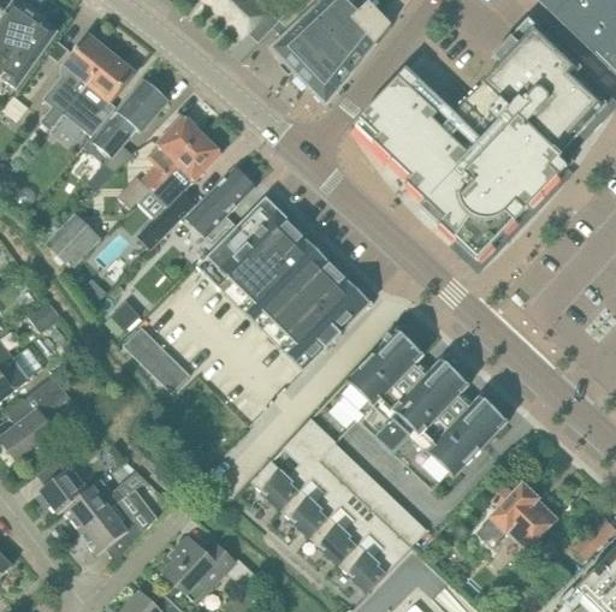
[(0,77),(17,89),(58,30),(45,21),(46,19),(45,19),(40,25),(24,15),(29,9),(28,7),(27,9),(15,0),(12,0),(9,5),(3,0),(0,0),(0,77)]
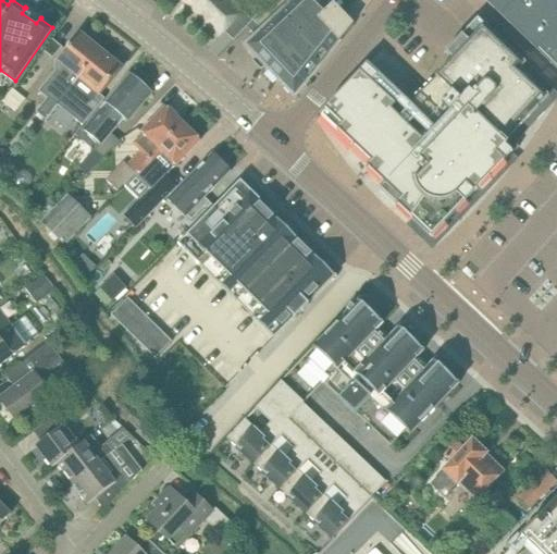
[(186,0),(220,32),(223,28),(235,16),(243,9),(244,8),(235,0),(186,0)]
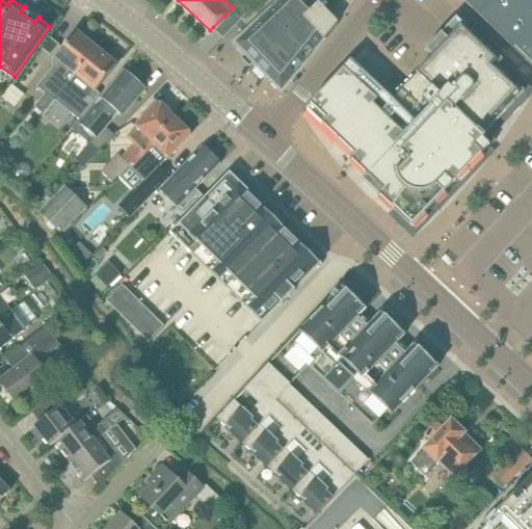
[(257,0),(241,16),(242,18),(239,20),(247,28),(249,26),(250,26),(235,41),(271,79),(282,89),(289,80),(323,37),(324,38),(338,22),(337,21),(342,15),(353,0),(257,0)]
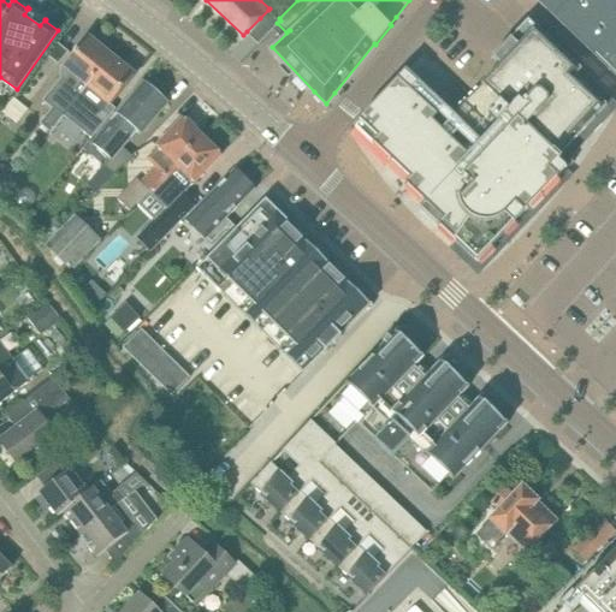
[(538,0),(610,67),(615,73),(615,0),(538,0)]
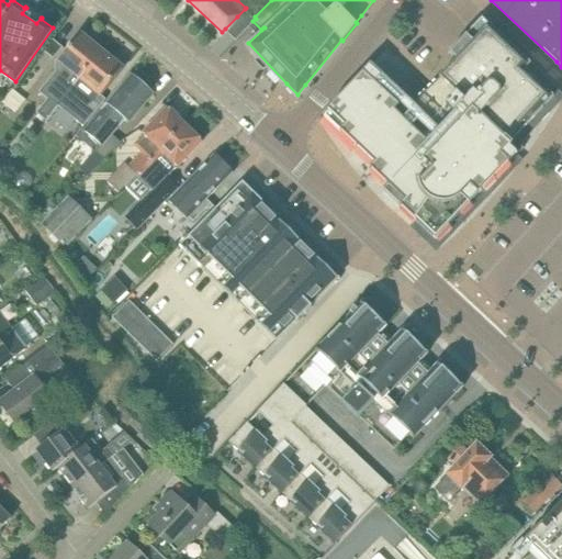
[(328,109),(324,113),(358,146),(353,151),(389,183),(383,189),(436,237),(492,178),(509,160),(502,154),(513,144),(509,141),(553,94),(525,67),(530,62),(525,56),(490,22),(456,57),(413,102),(370,62),(327,108),(328,109)]
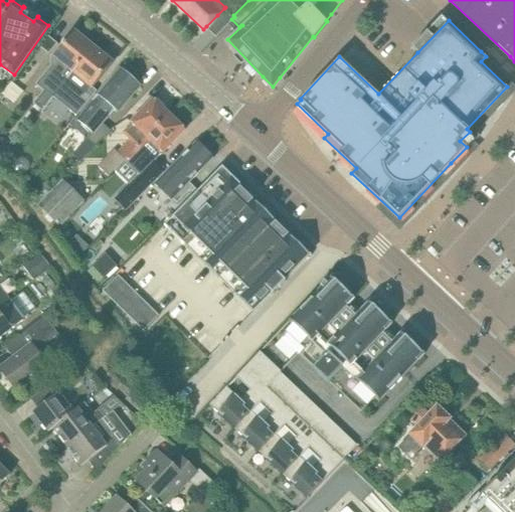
[(44,88),(33,101),(41,108),(52,95),(93,44),(73,28),(60,44),(52,53),(52,61),(35,81),(44,88)]
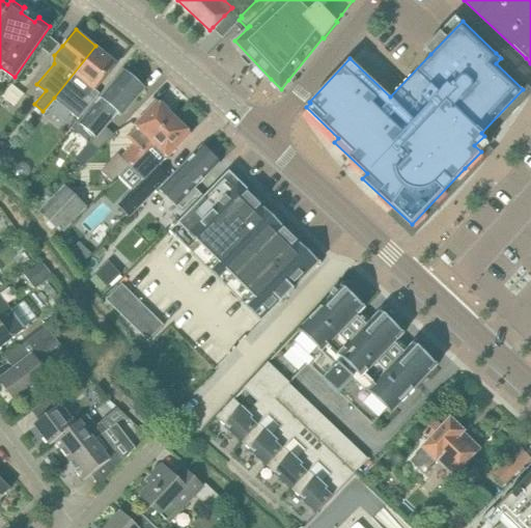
[(95,46),(54,98),(79,117),(100,91),(95,87),(116,62),(95,46)]
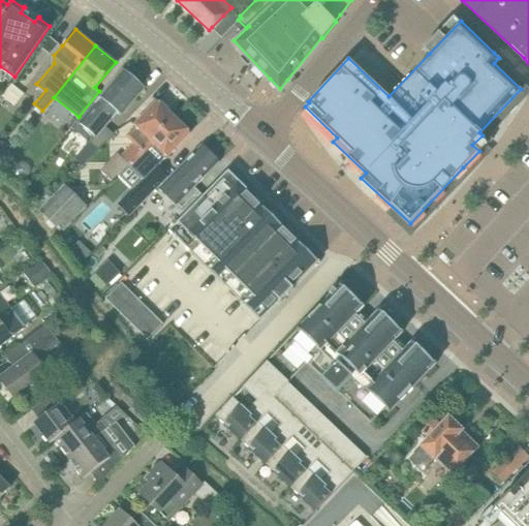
[(79,119),(72,126),(90,141),(95,134),(117,110),(121,113),(130,102),(144,86),(123,69),(110,85),(80,120),(79,119)]
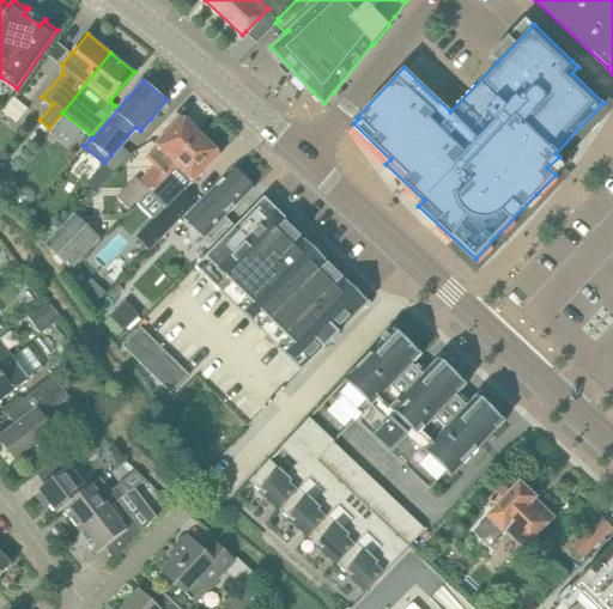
[(155,164),(140,178),(149,187),(201,133),(182,115),(165,132),(156,141),(157,144),(145,154),(155,164)]
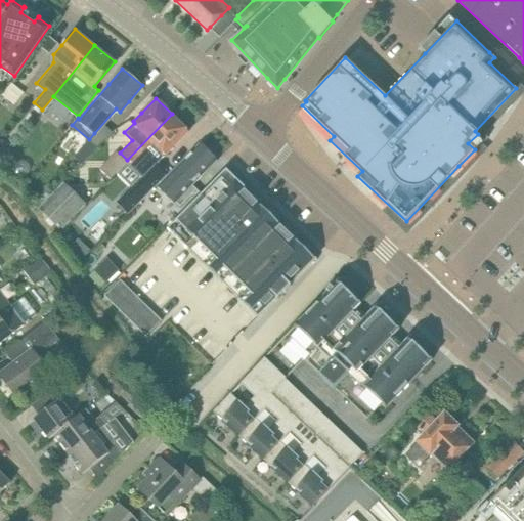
[(142,174),(117,201),(128,211),(166,173),(155,163),(165,153),(174,144),(188,129),(172,114),(127,160),(134,167),(142,174)]
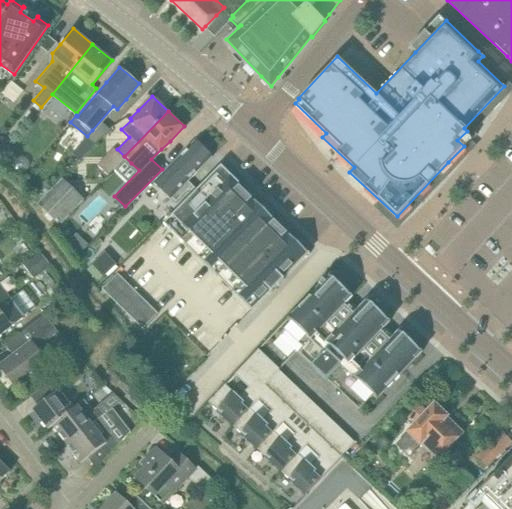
[(195,138),(153,179),(170,196),(171,195),(176,200),(192,183),(188,179),(212,155),(195,138)]
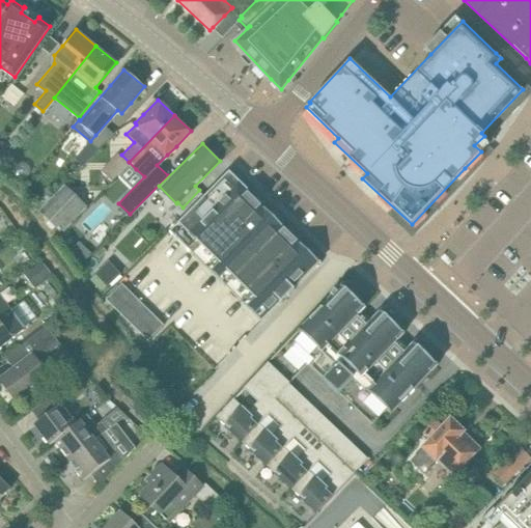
[(0,165),(10,153),(0,144),(0,165)]
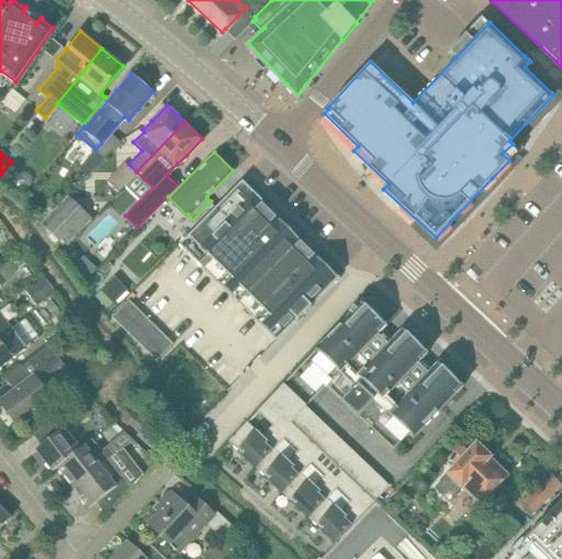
[(250,187),(242,179),(188,234),(283,330),(295,317),(298,320),(312,304),(310,303),(337,276),(338,278),(340,276),(337,272),(336,275),(318,257),(319,256),(299,235),(298,236),(261,201),(262,200),(250,187)]
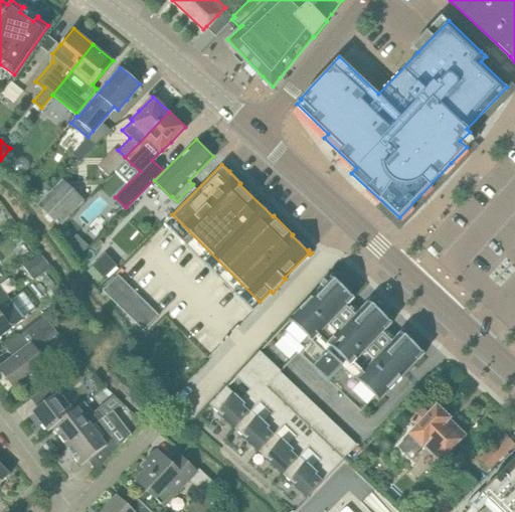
[(62,177),(37,203),(59,224),(84,198),(62,177)]
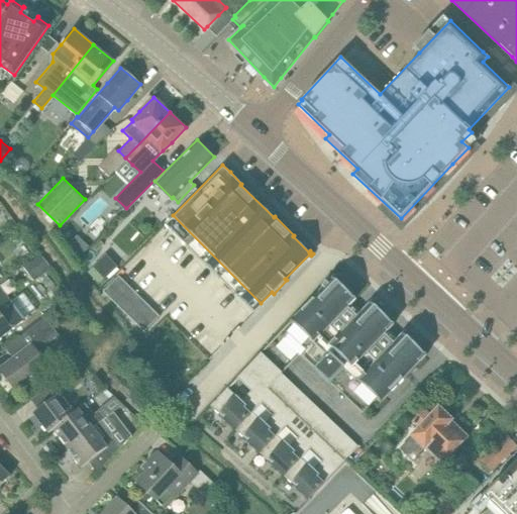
[(106,251),(92,264),(105,277),(118,265),(106,251)]
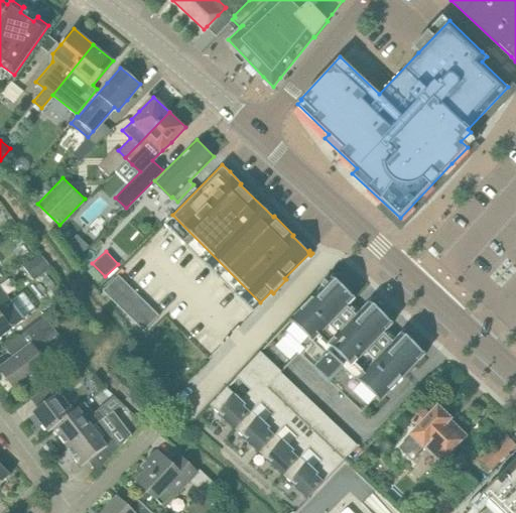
[(380,401),(385,395),(424,354),(415,346),(417,344),(417,343),(418,342),(418,340),(418,338),(418,337),(418,336),(417,334),(416,332),(414,331),(412,329),(410,329),(407,329),(405,329),(404,330),(402,331),(398,335),(389,327),(392,323),(383,314),(384,313),(385,312),(385,310),(386,309),(386,308),(386,306),(386,304),(385,304),(385,302),(383,300),(382,299),(380,298),(379,298),(377,297),(375,297),(374,297),(372,298),(371,299),(369,300),(361,308),(352,299),(354,297),(346,289),(347,288),(348,286),(348,284),(349,283),(348,281),(348,279),(347,277),(346,276),(345,275),(344,274),(342,273),(339,272),(337,272),(335,273),(333,274),(331,275),(326,280),(320,284),(321,285),(289,319),(294,325),(283,336),(302,353),(318,336),(332,349),(314,367),(329,381),(343,366),(380,401)]
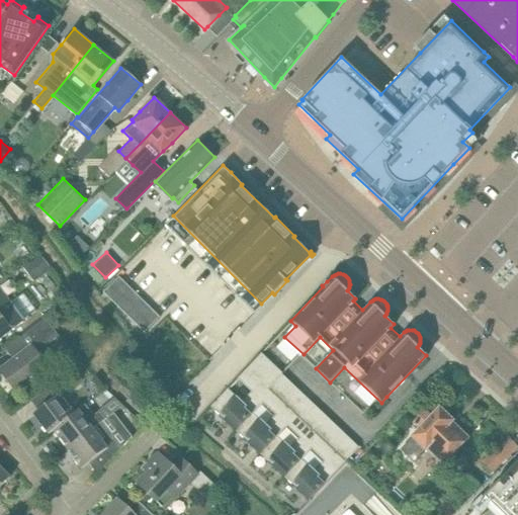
[(119,274),(111,282),(117,288),(124,280),(119,274)]
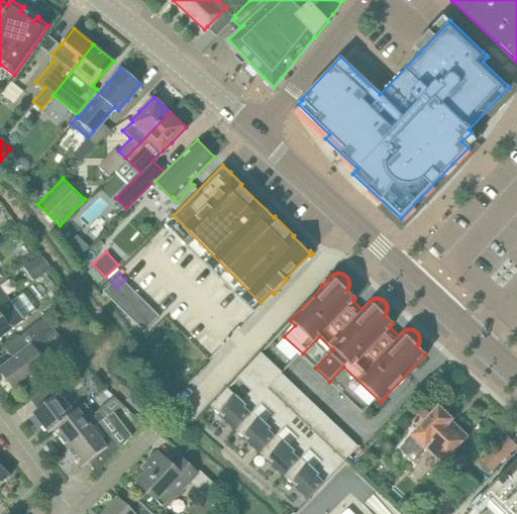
[(124,280),(117,288),(122,293),(130,286),(124,280)]
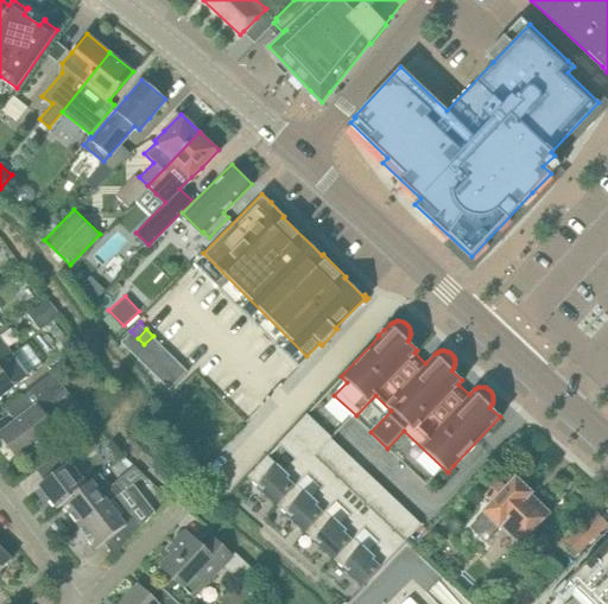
[(131,331),(121,341),(128,348),(138,338),(131,331)]
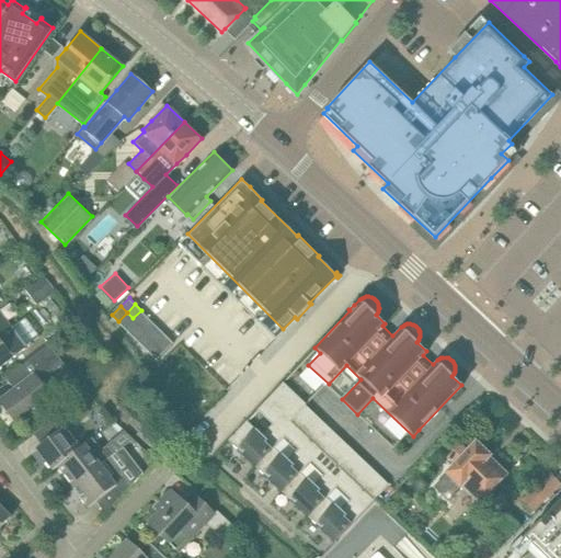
[(141,310),(133,318),(139,325),(148,316),(141,310)]
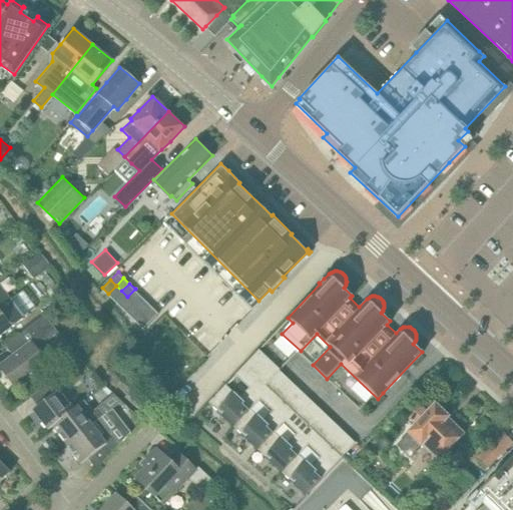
[(0,338),(0,339),(0,338),(0,333),(15,322),(14,321),(23,315),(36,305),(23,288),(10,298),(0,285),(0,338)]
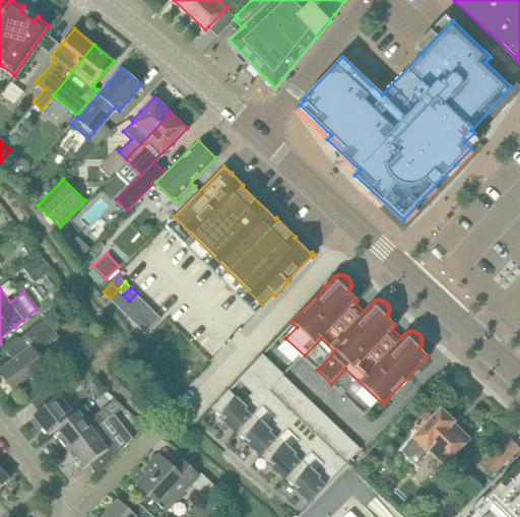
[(118,289),(110,298),(115,303),(123,295),(118,289)]
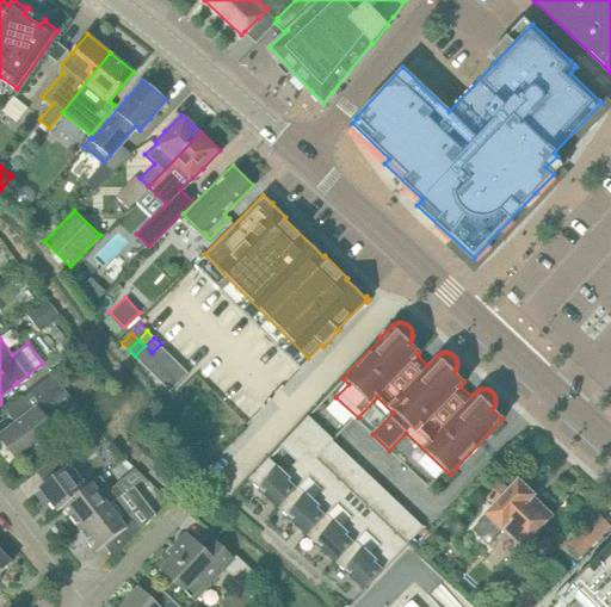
[(161,344),(152,353),(159,360),(168,351),(161,344)]
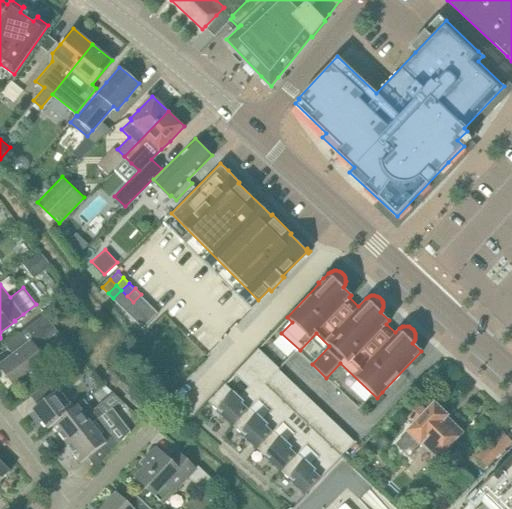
[(121,290),(113,298),(119,304),(127,296),(121,290)]
